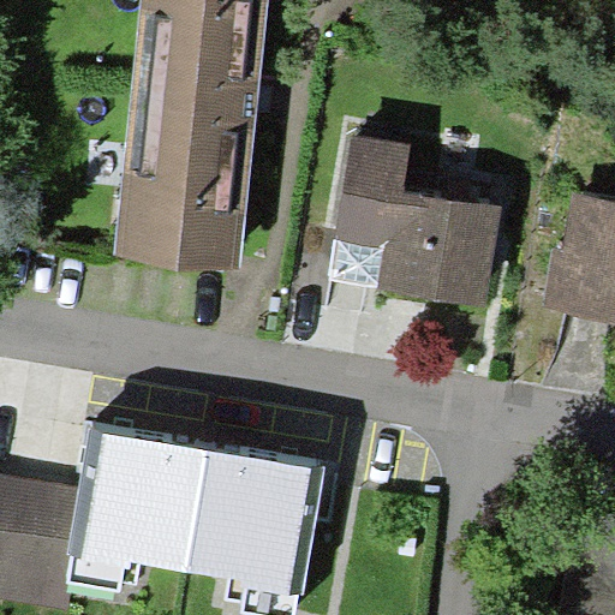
[(268,0),(139,0),(114,255),(242,268),(268,0)]
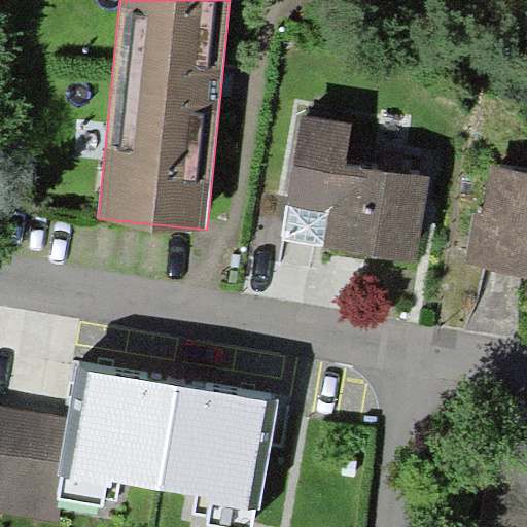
[(325,247),(415,262),(429,178),(347,165),(353,126),(301,116),(286,205),(330,212),(325,247)]
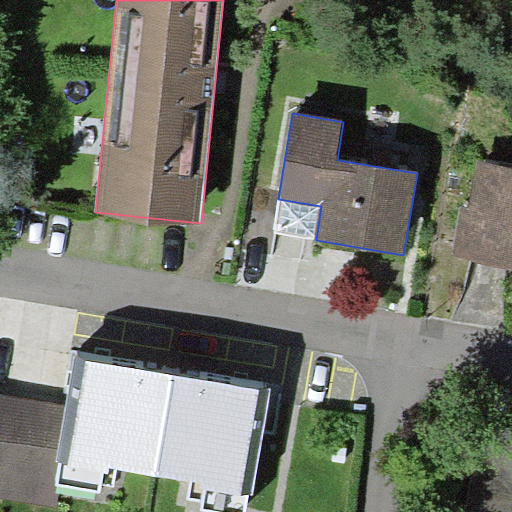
[(511,265),(511,166),(476,160),(468,207),(459,206),(451,255),(511,265)]
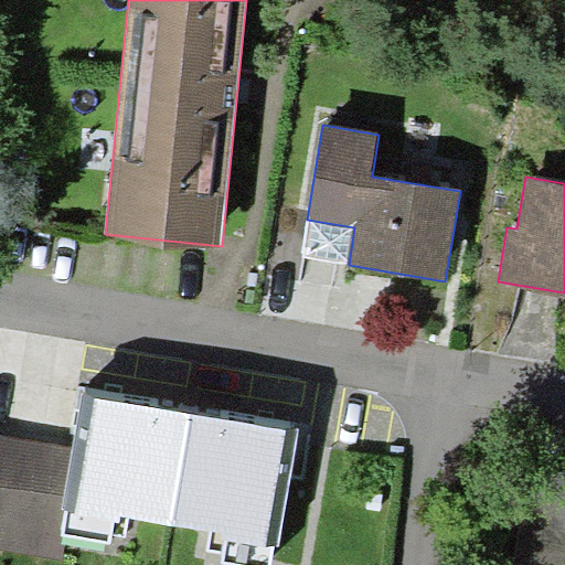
[(354,227),(307,220),(301,258),(349,265),(354,227)]
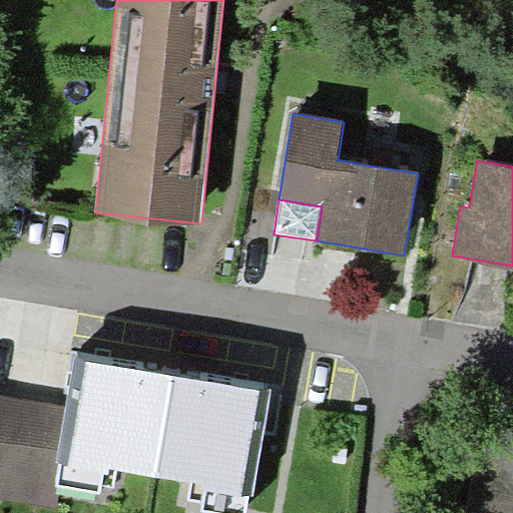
[(271,393),(74,360),(66,405),(57,464),(60,465),(105,472),(106,466),(117,468),(192,480),(199,482),(199,487),(249,495),(253,496),(271,393)]
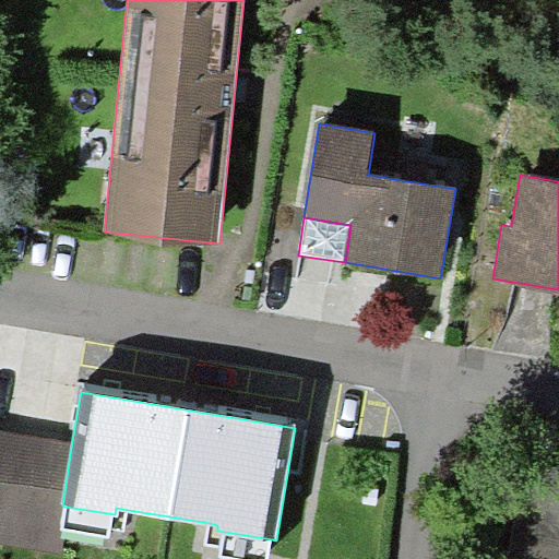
[(72,441),(0,429),(0,545),(62,555),(66,539),(60,538),(61,530),(66,507),(62,506),(72,441)]
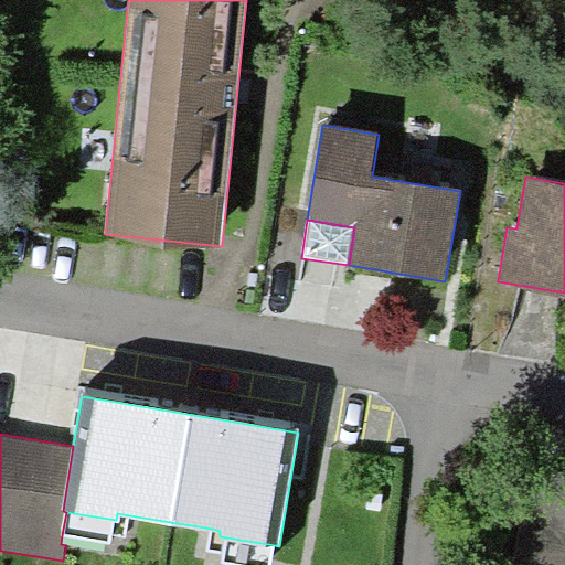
[(126,537),(129,515),(117,513),(116,520),(66,512),(62,535),(112,544),(114,535),(126,537)]
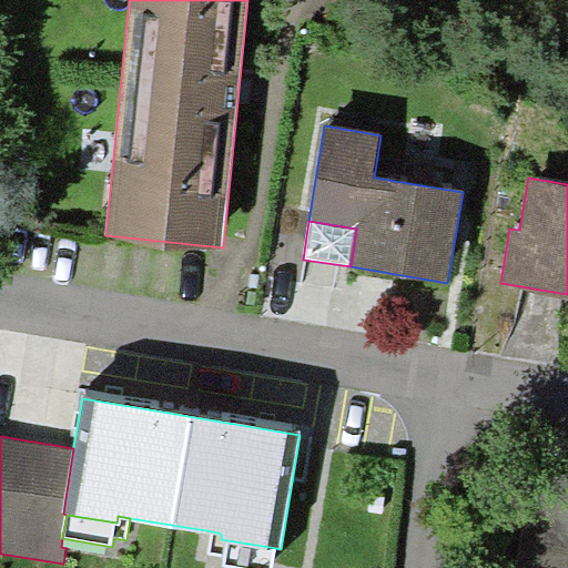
[(234,567),(273,567),(276,548),(221,539),(221,534),(213,531),(210,553),(226,555),(224,566),(234,567)]
